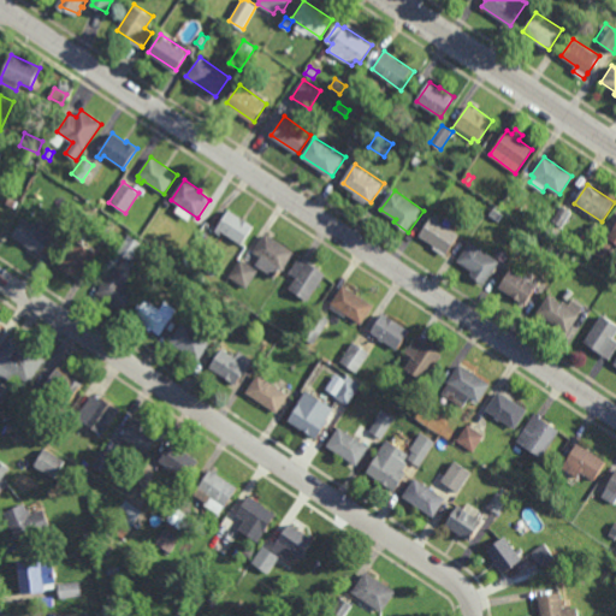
[(15,208),(7,205),(10,197),(18,202),(15,208)]
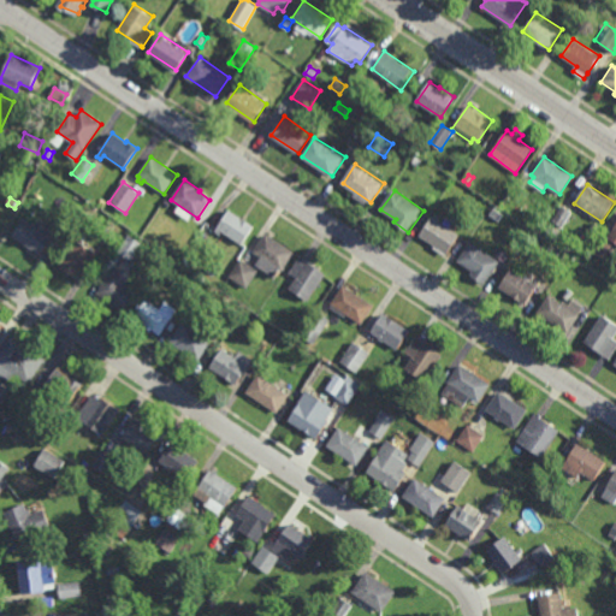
[(562,227),(552,220),(562,206),(572,213),(562,227)]
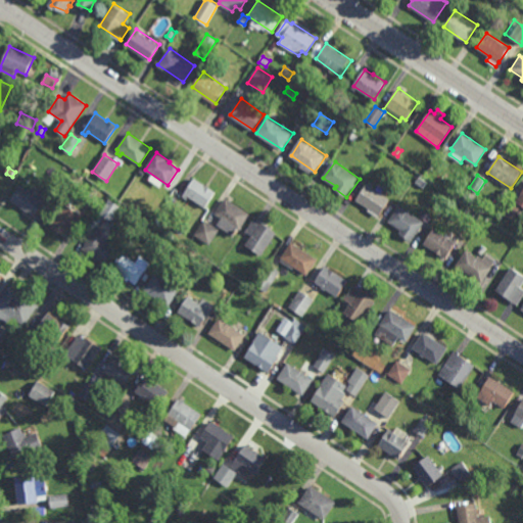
[(423,188),(415,183),(419,177),(427,183),(423,188)]
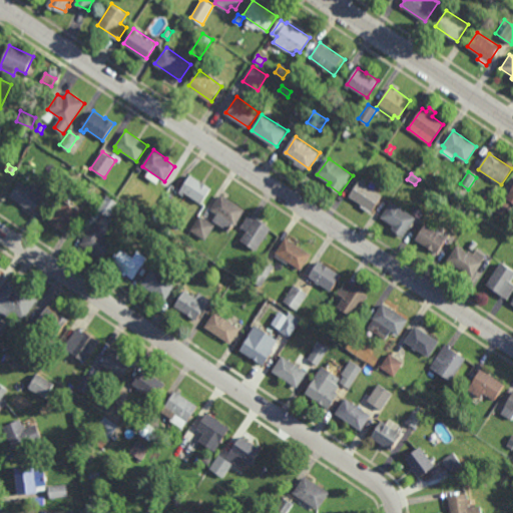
[(201,203),(185,193),(183,196),(178,193),(190,175),(211,188),(201,203)]
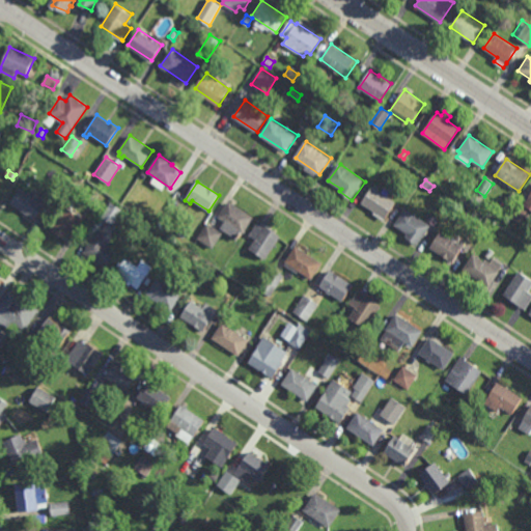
[(54,204),(46,199),(54,187),(62,192),(54,204)]
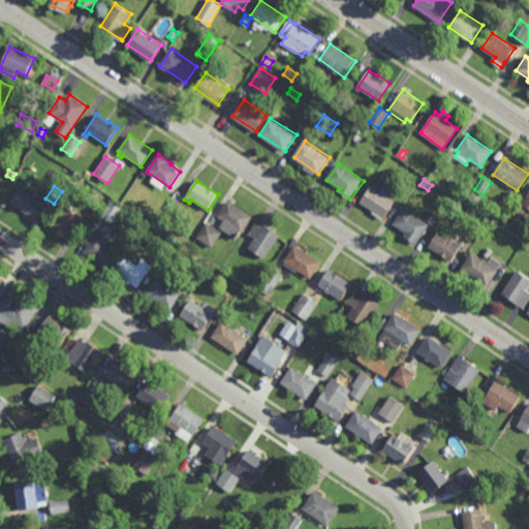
[(384,217),(361,201),(371,186),(395,201),(384,217)]
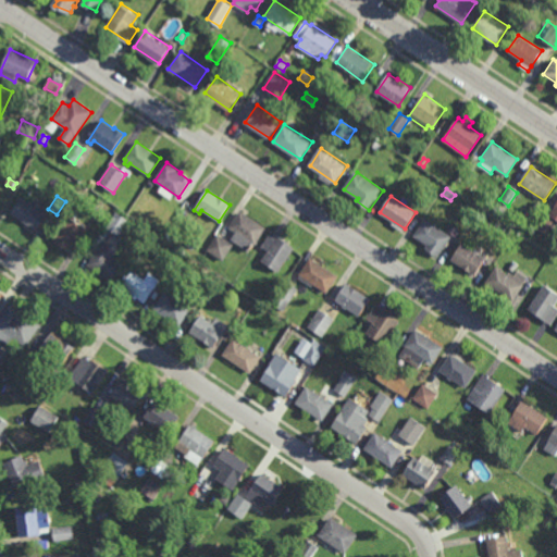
[(37,232),(12,214),(23,198),(48,215),(37,232)]
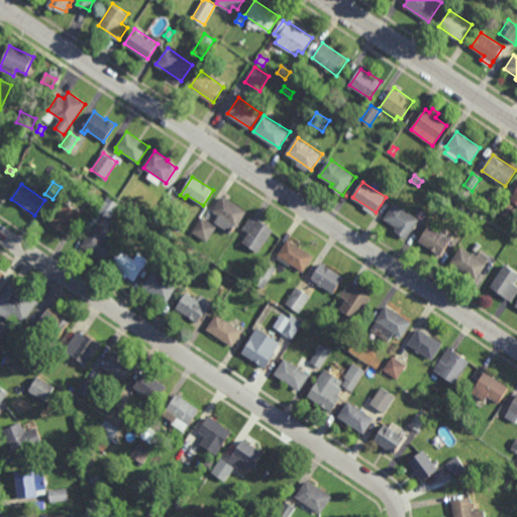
[(468,198),(460,194),(464,189),(471,193),(468,198)]
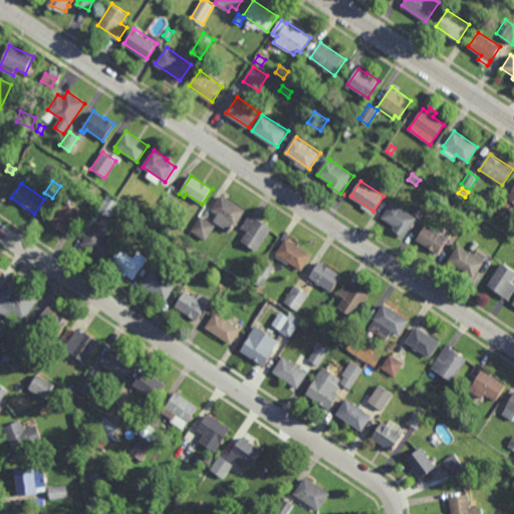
[(236,227),(234,226),(229,233),(212,221),(216,214),(212,211),(222,195),(246,211),(236,227)]
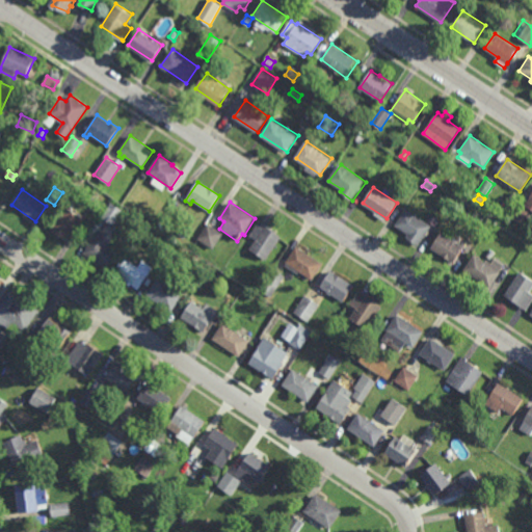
[(114,225),(102,217),(111,203),(125,211),(114,225)]
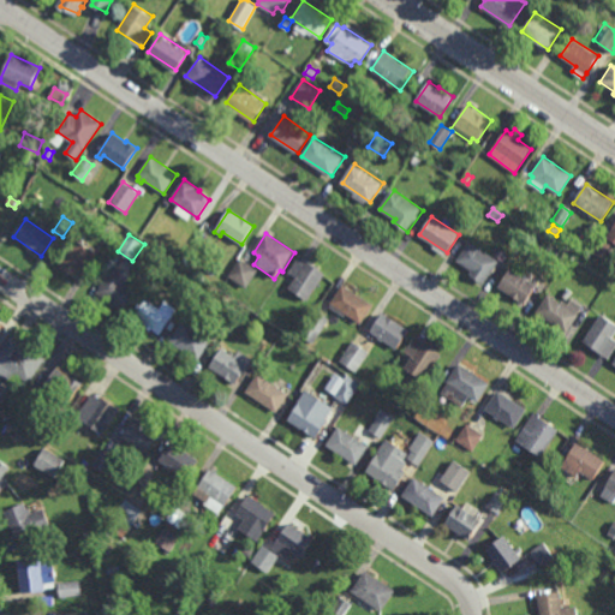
[(603,258),(589,249),(598,234),(613,244),(603,258)]
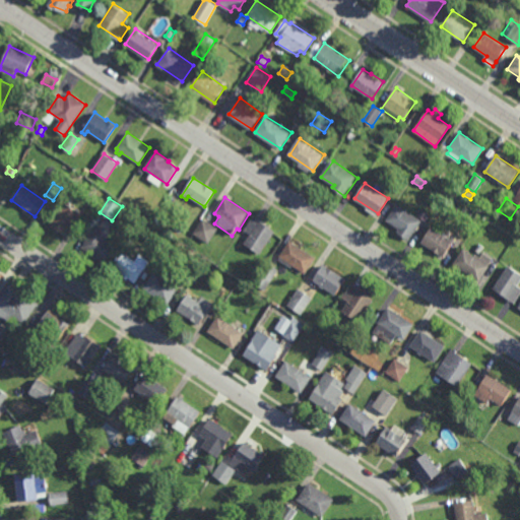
[(71,241),(50,226),(65,203),(79,212),(74,221),(81,226),(71,241)]
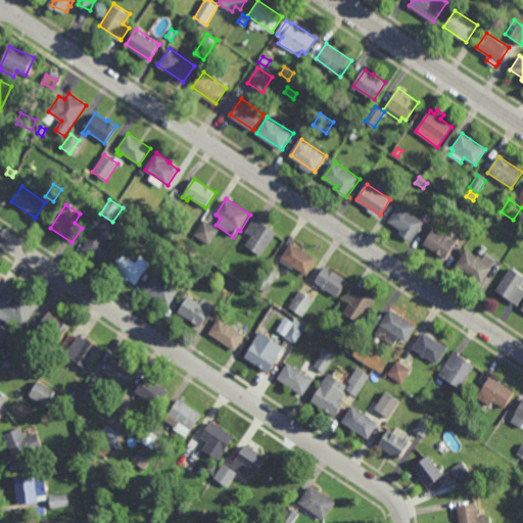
[(411,241),(399,233),(401,230),(389,221),(400,204),(424,222),(411,241)]
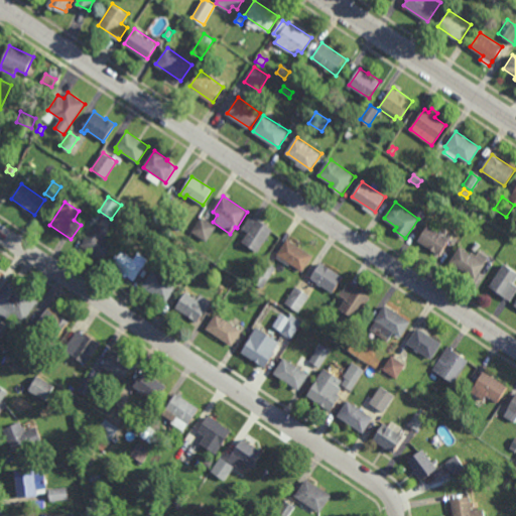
[(258,252),(243,242),(249,234),(242,229),(251,215),(273,230),(258,252)]
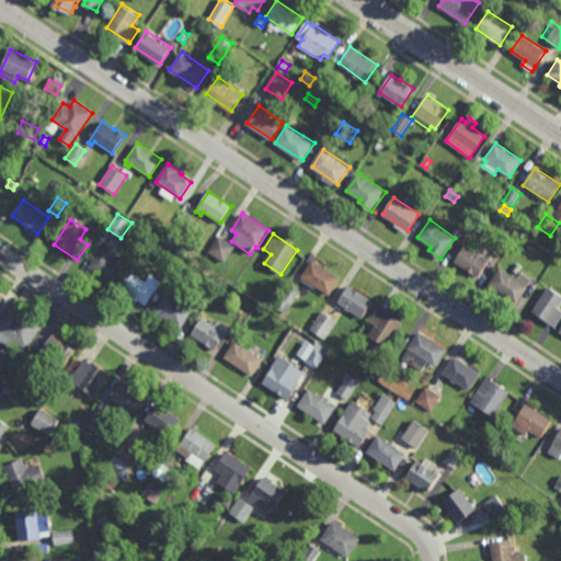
[(225,264),(208,253),(219,237),(235,248),(225,264)]
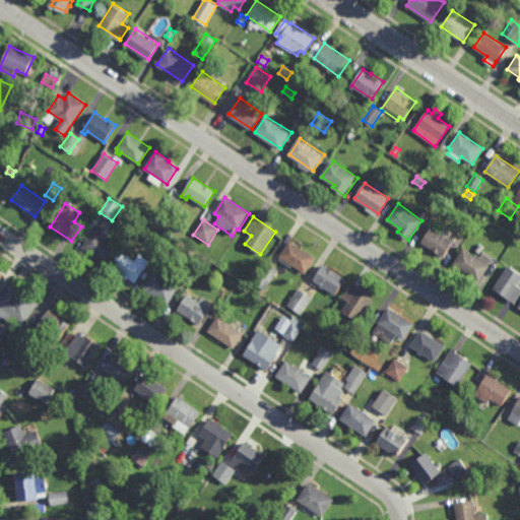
[(106,263),(81,247),(96,224),(109,233),(104,239),(117,248),(106,263)]
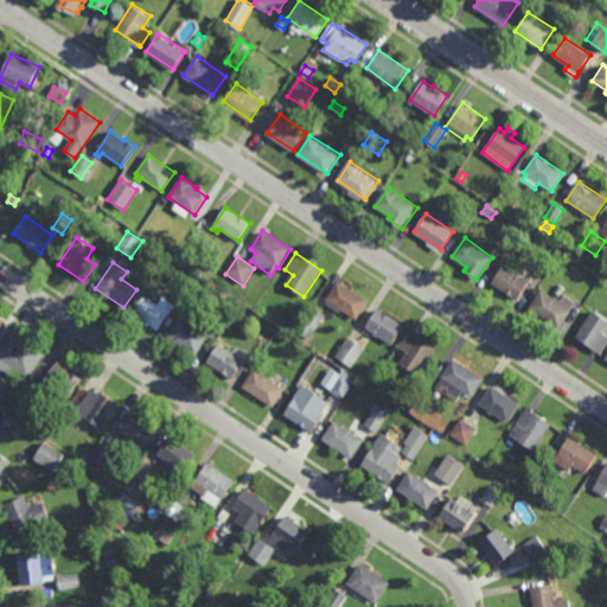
[(518,300),(491,283),(503,264),(530,282),(518,300)]
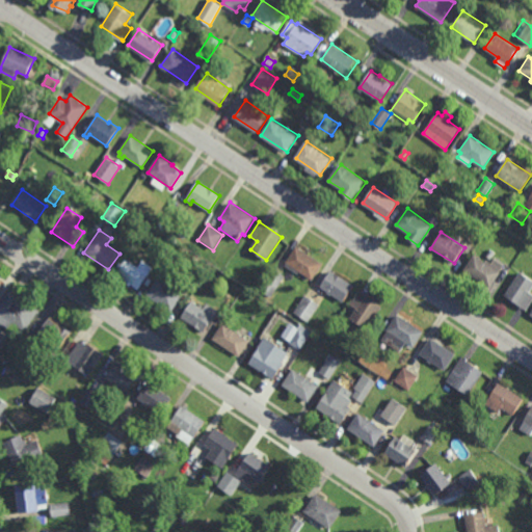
[(312,281),(286,263),(297,247),(323,265),(312,281)]
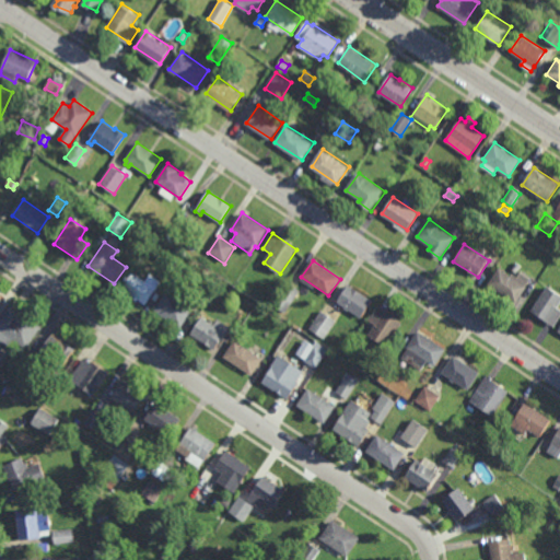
[(172,276),(166,272),(172,265),(176,268),(172,276)]
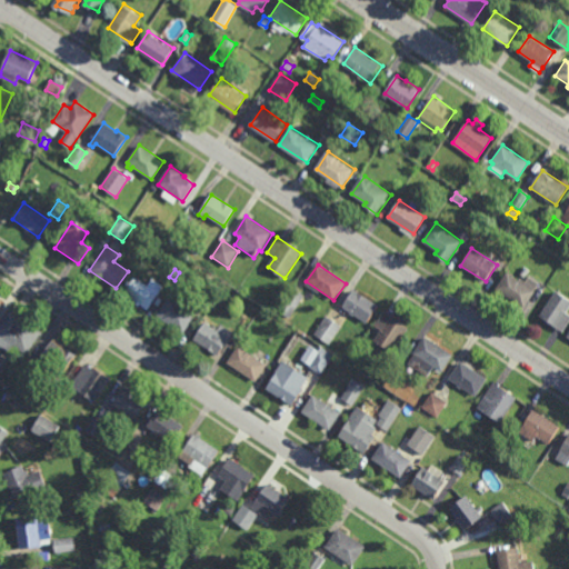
[(520,280),(521,278),(527,281),(530,276),(541,283),(525,308),(496,289),(508,271),(520,280)]
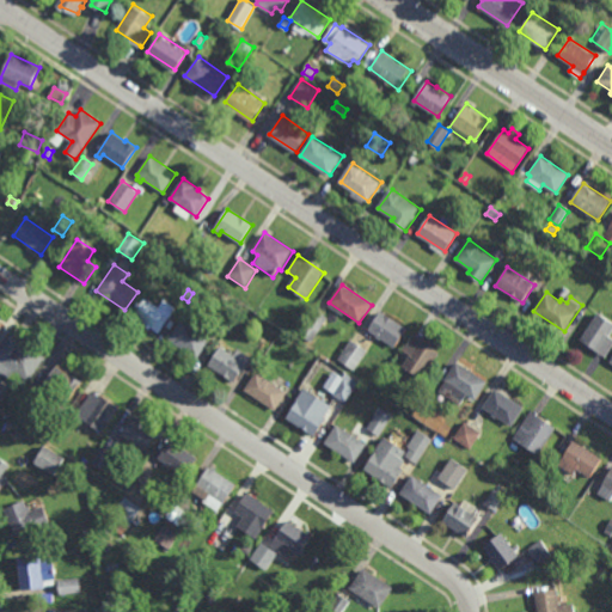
[(159,306),(164,300),(175,307),(158,332),(132,314),(144,295),(159,306)]
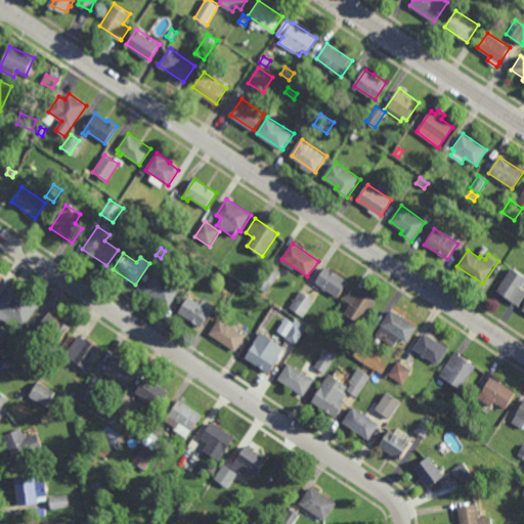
[(338,297),(316,284),(326,267),(348,281),(338,297)]
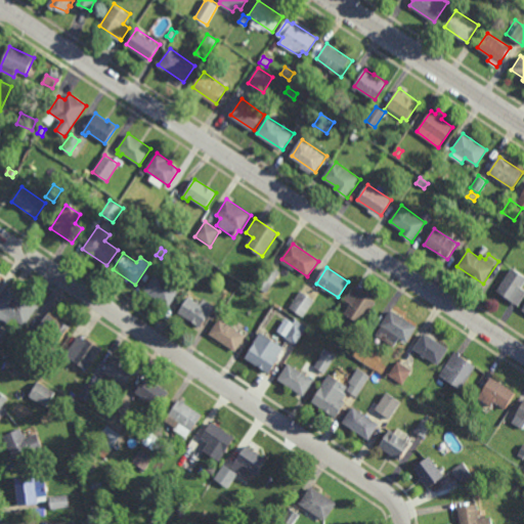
[(523,297),(519,305),(496,291),(512,267),(523,275),(523,285),(522,288),(523,289),(523,297)]
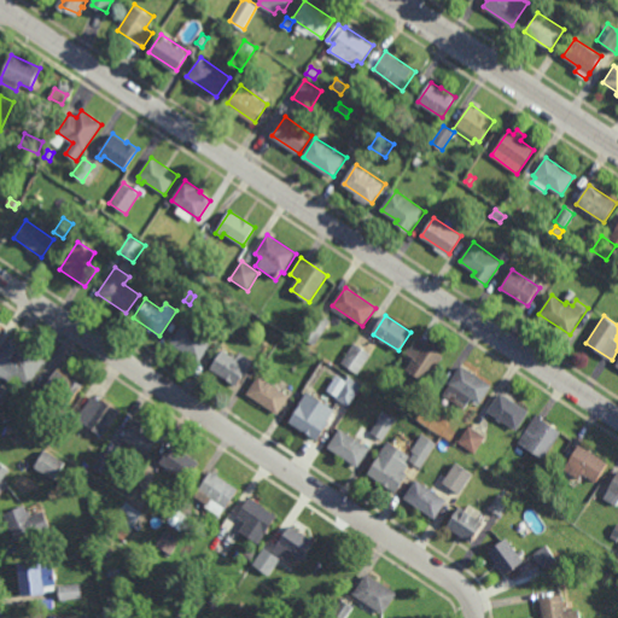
[(197,334),(200,328),(216,339),(199,363),(172,344),(185,325),(197,334)]
